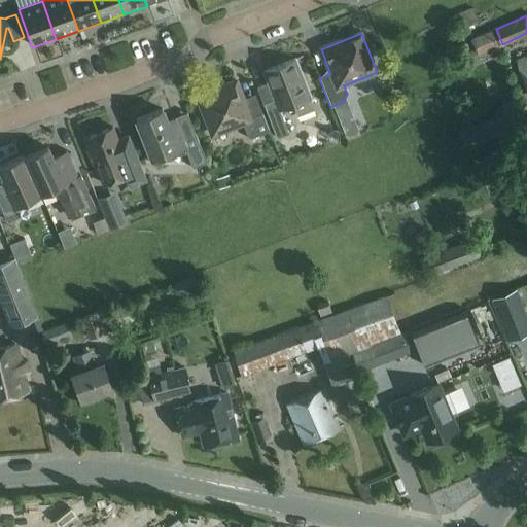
[(478,56),(494,49),(488,35),(471,41),(478,56)]
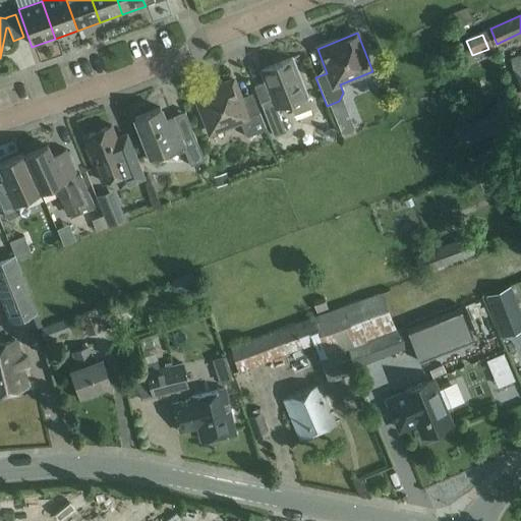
[(520,56),(511,61),(520,88),(520,56)]
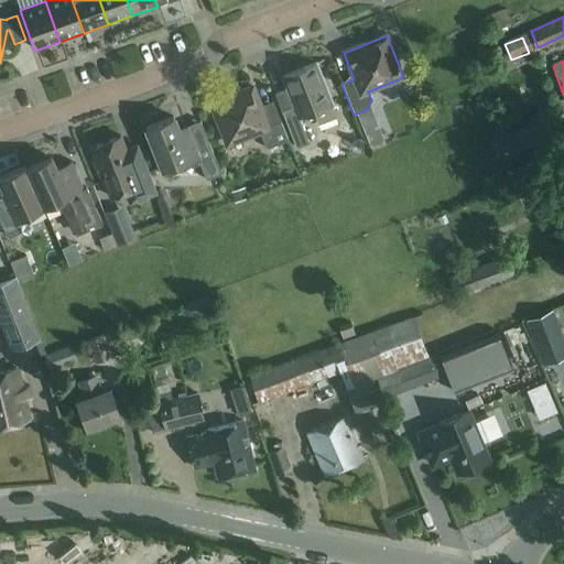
[(336,118),(331,105),(315,64),(281,77),(293,107),(281,112),(295,149),(308,143),(299,118),(313,112),(318,126),(336,118)]
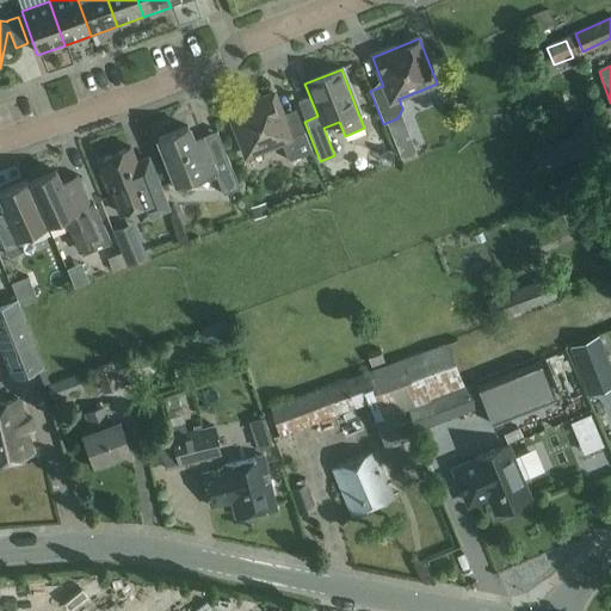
[(289,139),(272,96),(228,112),(245,158),(281,143),(288,162),(312,153),(303,133),(289,139)]
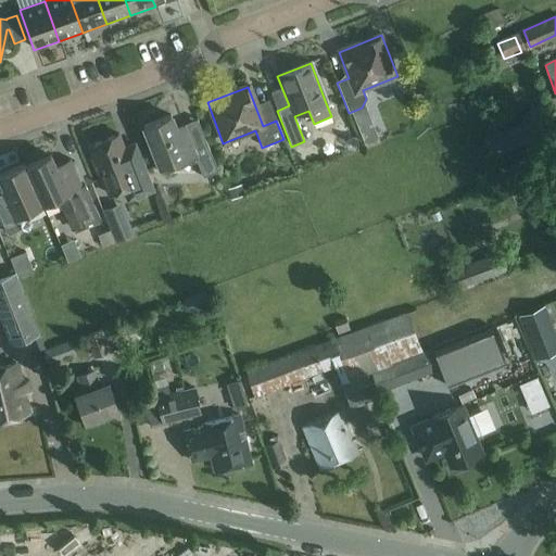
[(534,124),(552,117),(547,102),(529,109),(534,124)]
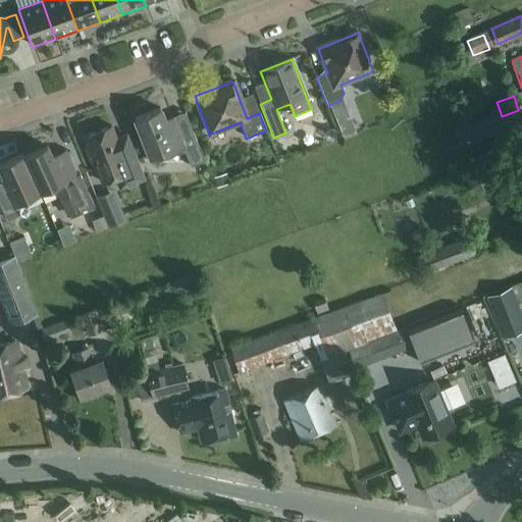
[(159,109),(135,119),(152,164),(184,152),(190,167),(204,161),(192,132),(179,137),(171,116),(163,119),(159,109)]
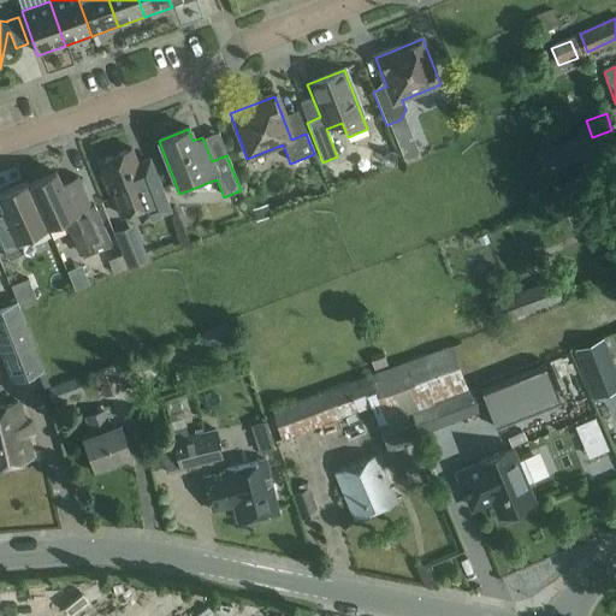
[(537,154),(544,172),(597,153),(590,135),(537,154)]
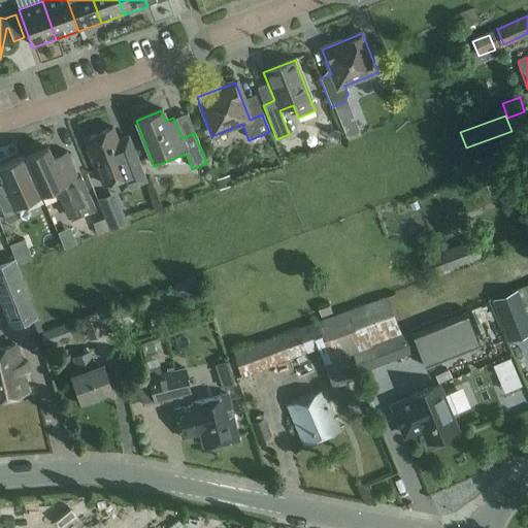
[(125,160),(111,128),(84,139),(102,186),(121,177),(126,189),(146,182),(136,155),(125,160)]
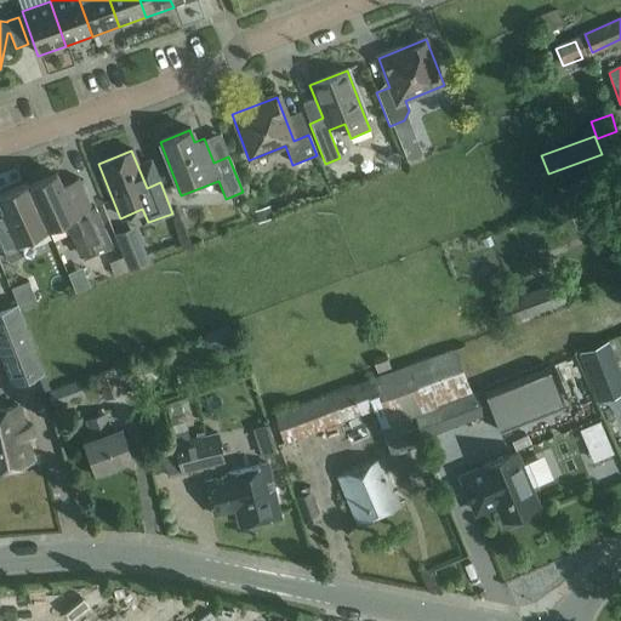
[(27,187),(46,229),(64,221),(70,234),(96,222),(77,178),(61,186),(56,175),(28,187),(27,187)]
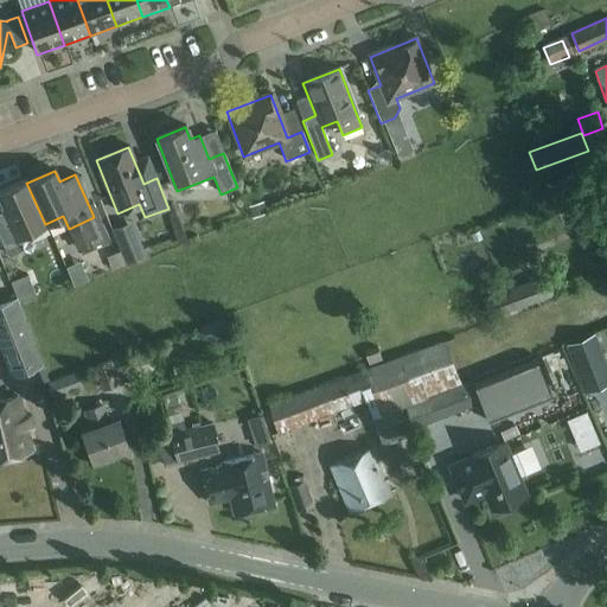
[(0,205),(0,240),(7,256),(32,246),(26,232),(45,224),(26,183),(27,183),(26,180),(0,191),(0,199),(2,204),(0,205)]
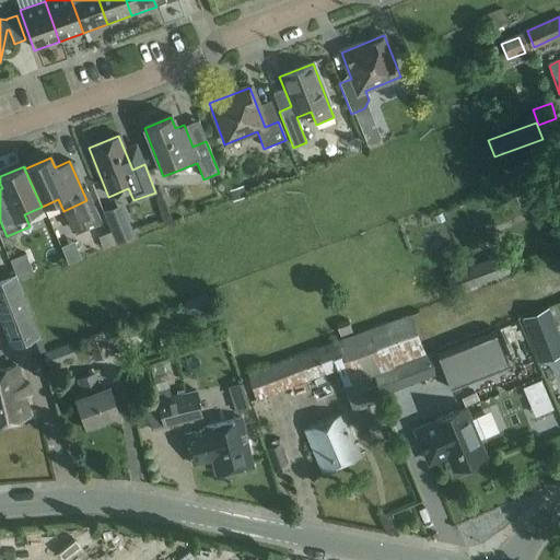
[(559,166),(546,172),(549,182),(559,177),(559,166)]
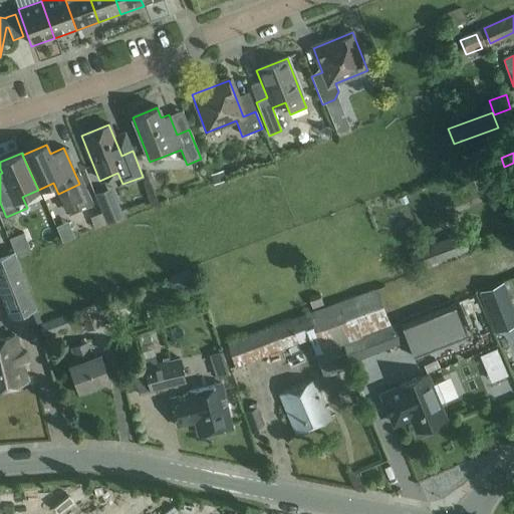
[(214,182),(226,179),(223,170),(211,174),(214,182)]
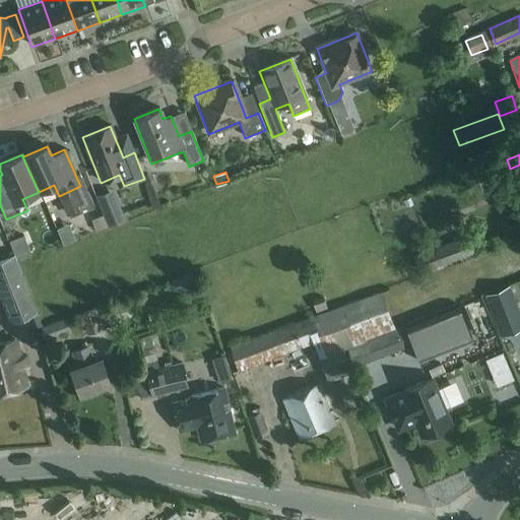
[(105,217),(109,226),(126,219),(123,210),(105,217)]
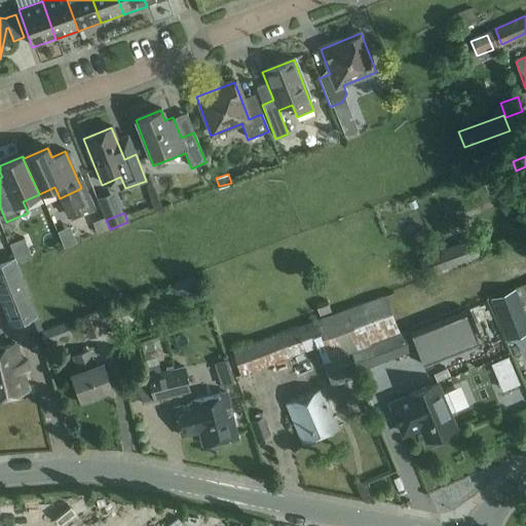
[(70,226),(58,231),(65,247),(76,241),(70,226)]
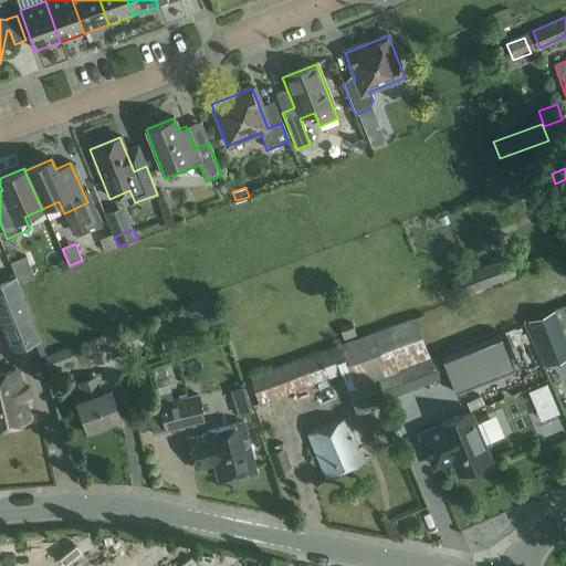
[(10,262),(19,281),(34,275),(25,255),(10,262)]
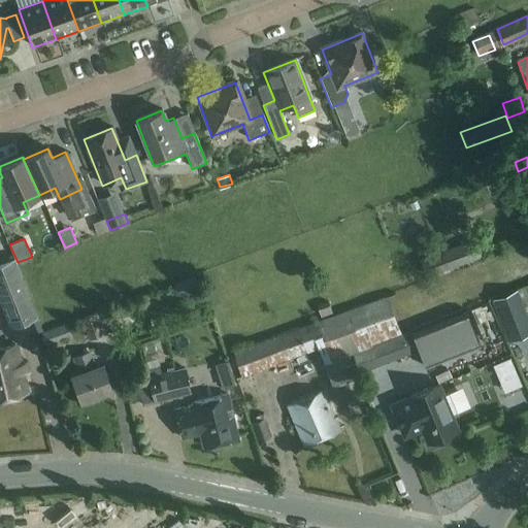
[(481,257),(474,239),(420,259),(426,276),(481,257)]
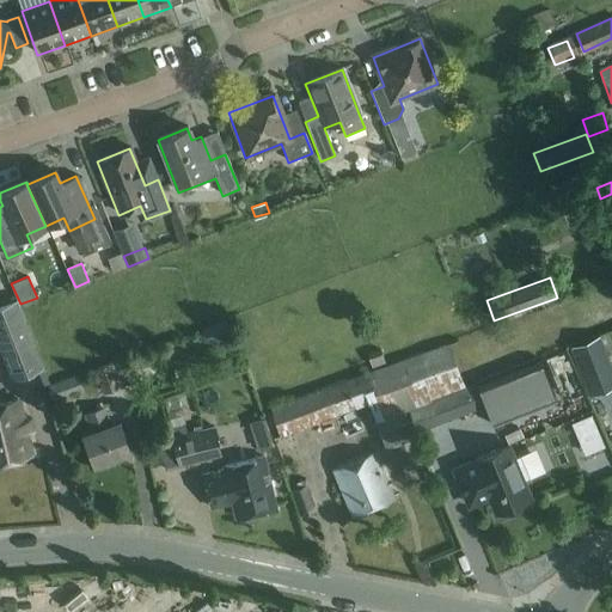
[(16,300),(0,305),(0,325),(19,374),(13,377),(13,378),(42,366),(16,300)]
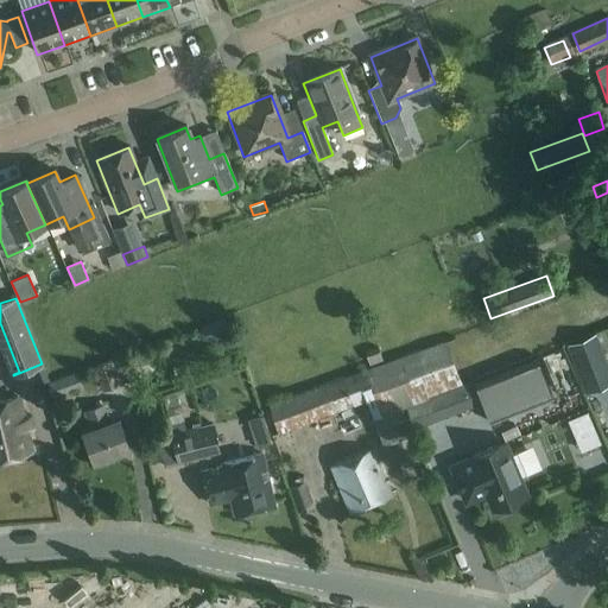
[(587,391),(607,382),(607,367),(595,334),(569,344),(587,391)]
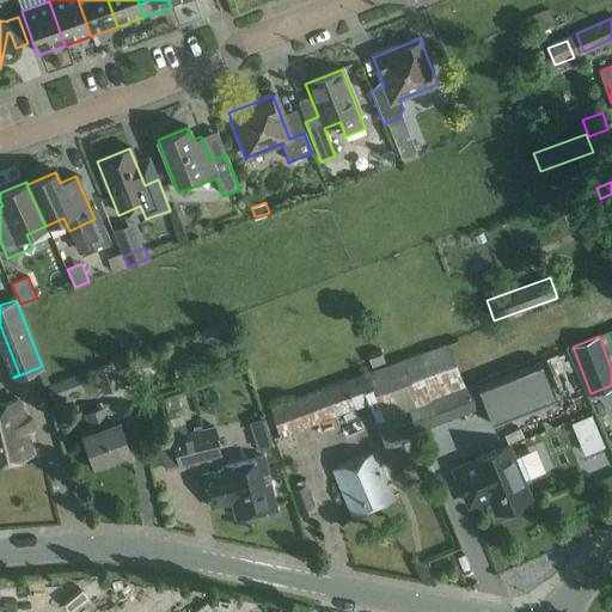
[(426,363),(434,391),(460,384),(453,356),(426,363)]
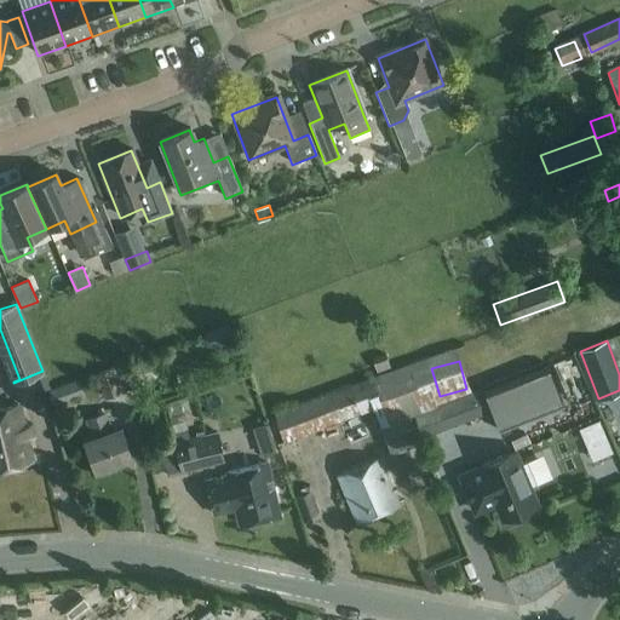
[(458,400),(466,422),(492,412),(500,432),(566,406),(549,365),(472,394),(458,400)]
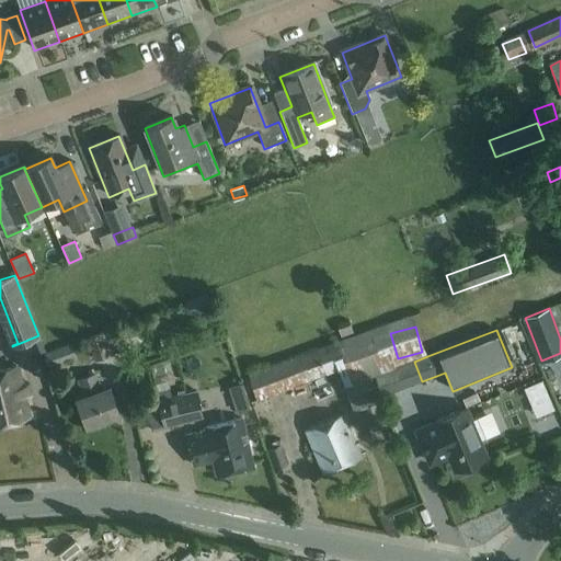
[(88,339),(95,361),(109,355),(101,334),(88,339)]
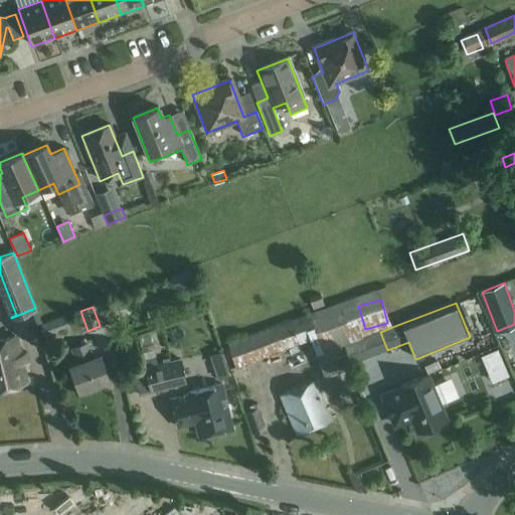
[(44,336),(69,327),(65,315),(40,325),(44,336)]
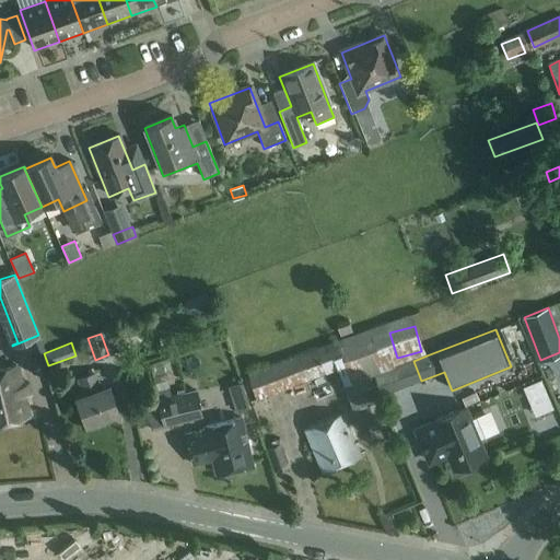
[(257,399),(269,395),(327,374),(318,349),(248,374),(257,399)]
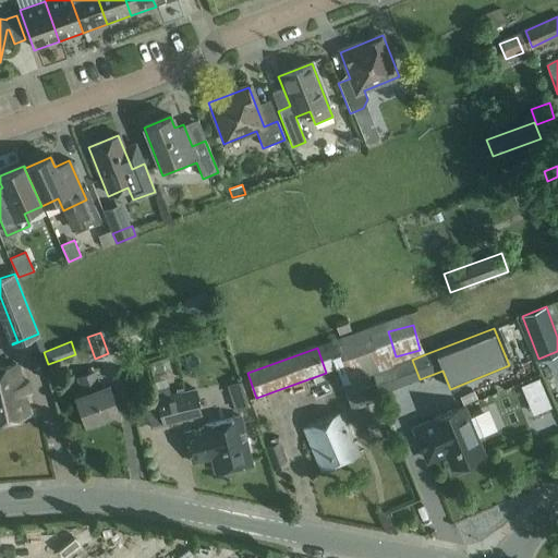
[(0,421),(28,414),(16,364),(0,367),(0,421)]
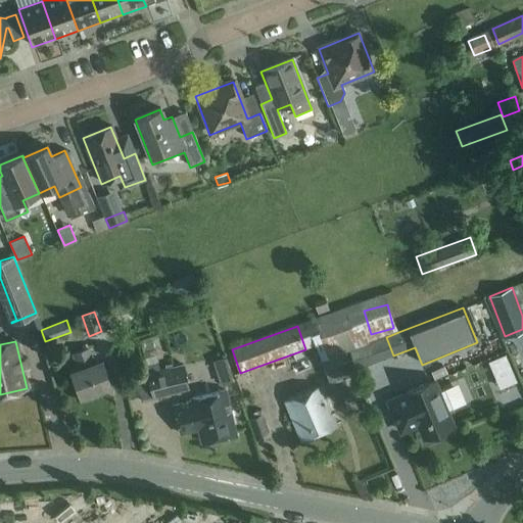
[(365,367),(358,347),(351,350),(359,369),(365,367)]
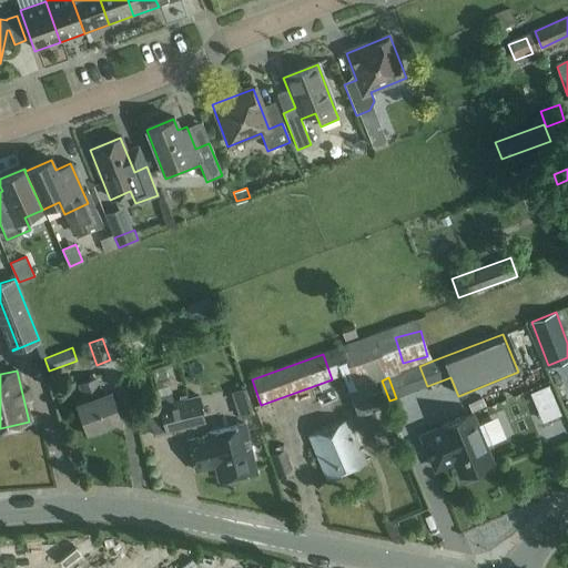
[(87,402),(78,405),(87,430),(121,418),(111,393),(103,396),(97,379),(80,386),(87,402)]
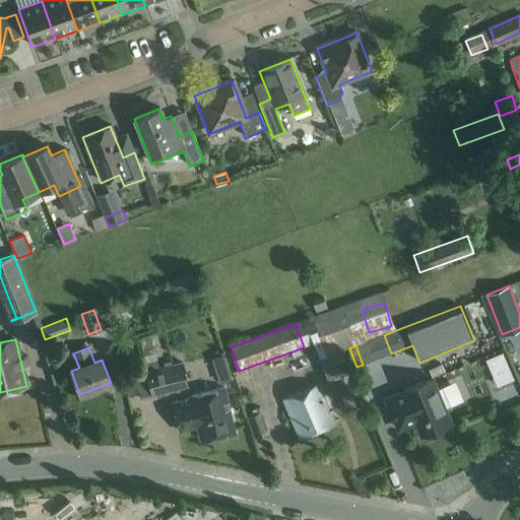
[(486,359),(491,368),(507,361),(503,351),(486,359)]
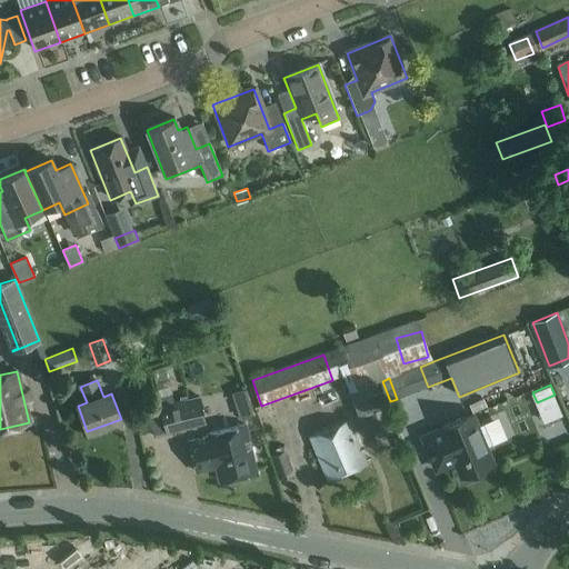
[(206,423),(199,397),(161,407),(168,432),(206,423)]
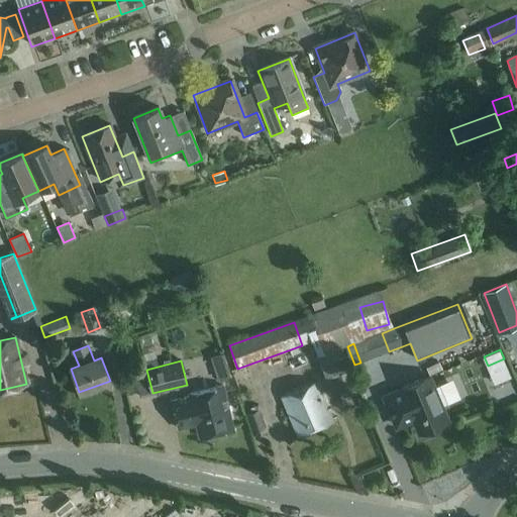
[(347,371),(335,376),(341,392),(353,388),(347,371)]
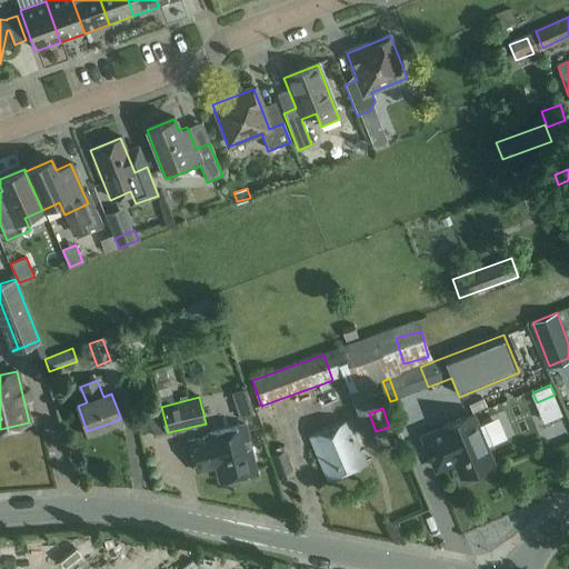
[(486,466),(492,462),(485,446),(491,443),(483,423),(477,427),(471,413),(442,426),(442,428),(423,436),(437,469),(452,462),(458,465),(462,476),(469,472),(475,476),(485,471),(486,466)]
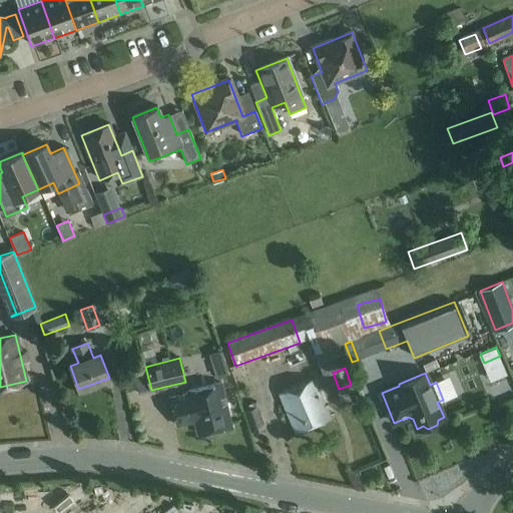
[(298,432),(331,418),(315,380),(281,393),(298,432)]
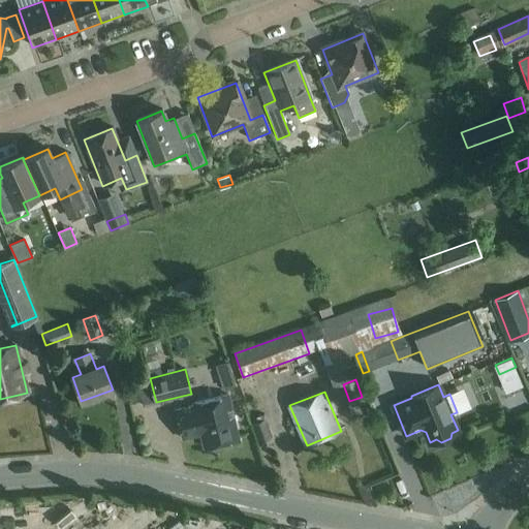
[(194,404),(194,407),(176,411),(184,440),(201,435),(206,448),(240,440),(228,396),(194,404)]
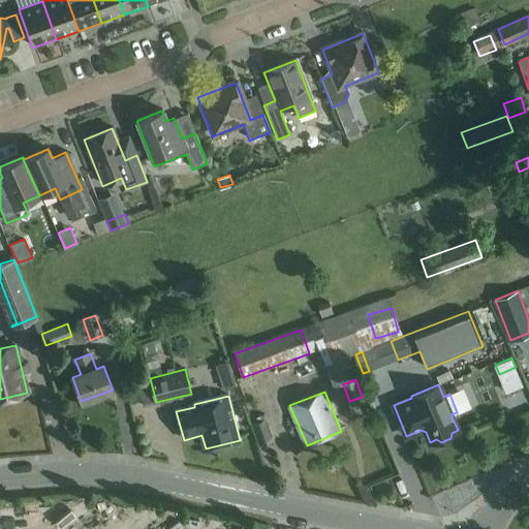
[(258,444),(273,439),(266,418),(251,424),(258,444)]
